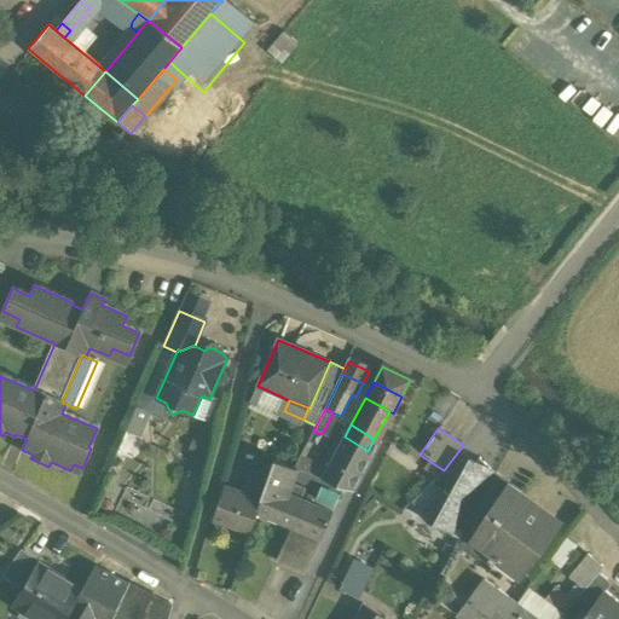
[(322,434),(313,431),(307,443),(320,451),(328,438),(322,434)]
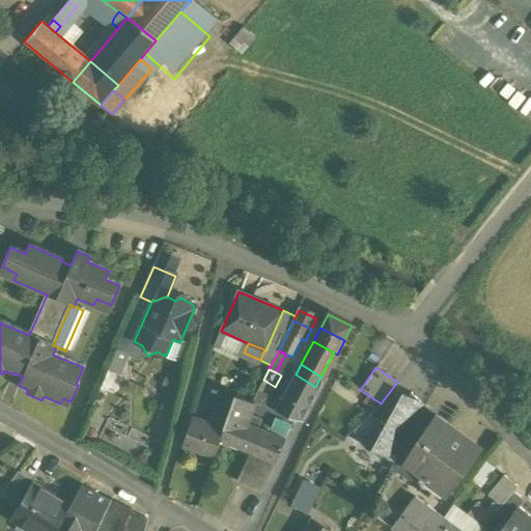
[(315,387),(296,374),(287,389),(307,400),(315,387)]
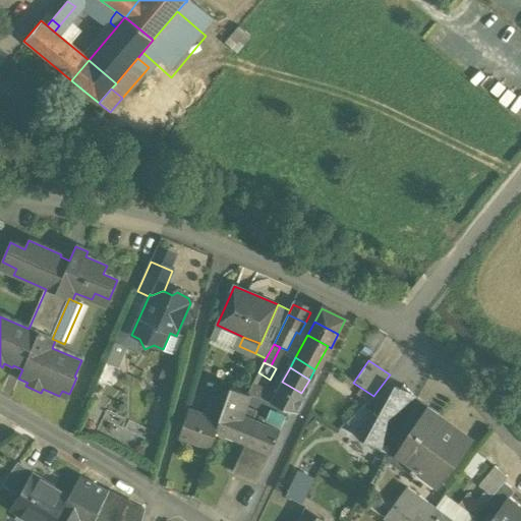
[(331,367),(325,378),(334,384),(341,373),(331,367)]
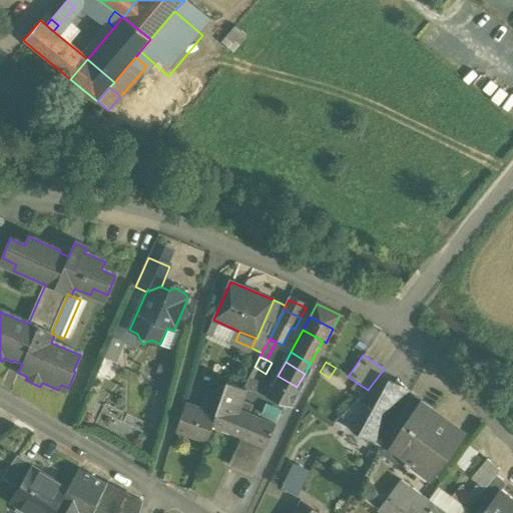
[(267,398),(287,406),(297,387),(278,376),(267,398)]
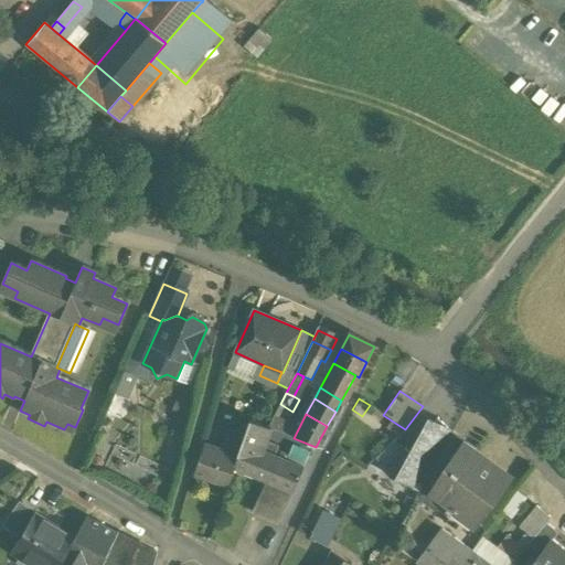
[(430,471),(451,433),(448,430),(438,419),(434,423),(428,420),(411,455),(404,451),(392,473),(409,482),(422,490),(430,471)]
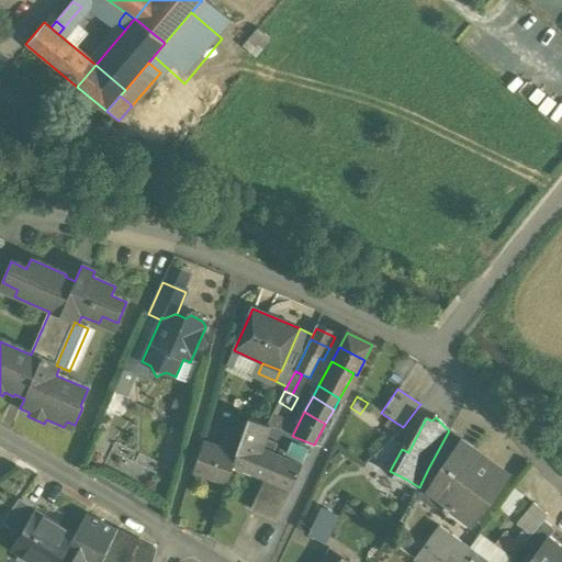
[(270,426),(249,418),(243,435),(236,454),(233,464),(265,479),(266,480),(277,456),(273,454),(261,449),(265,440),(270,426)]
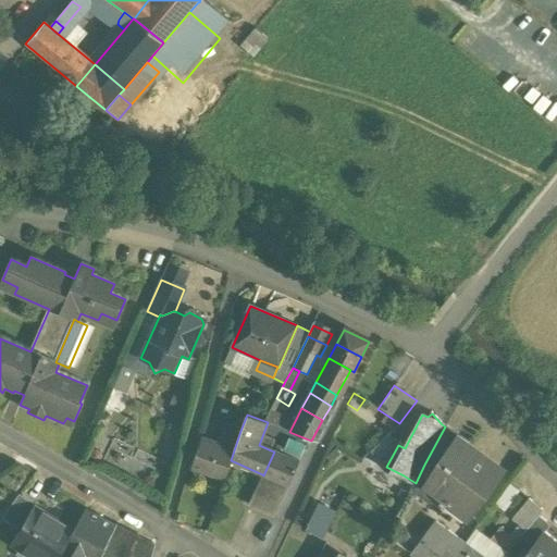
[(240,431),(224,425),(218,445),(234,450),(240,431)]
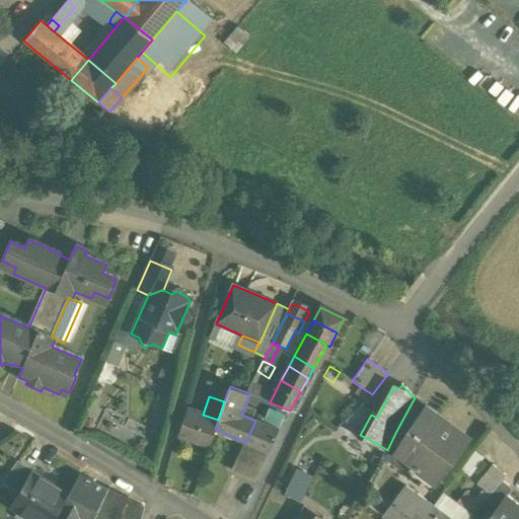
[(415,397),(395,433),(410,441),(417,432),(414,430),(424,406),(426,406),(427,404),(415,397)]
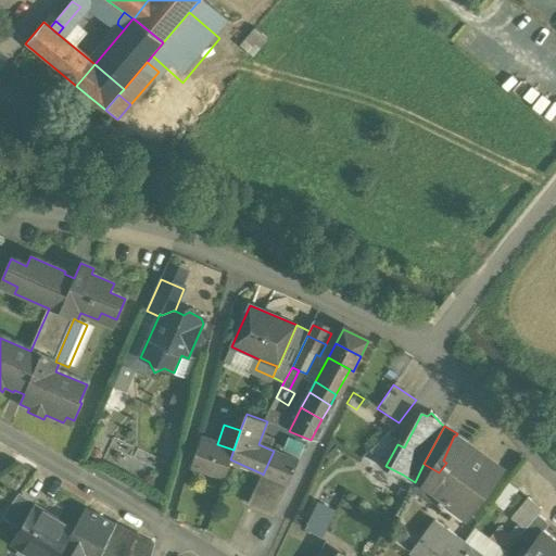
[(274,441),(262,436),(258,444),(270,450),(274,441)]
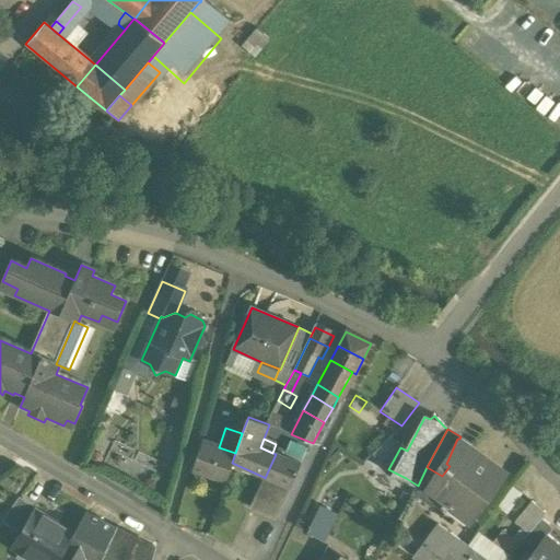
[(459,439),(457,439),(446,464),(450,466),(442,476),(432,488),(471,520),(503,475),(467,448),(468,446),(459,439)]
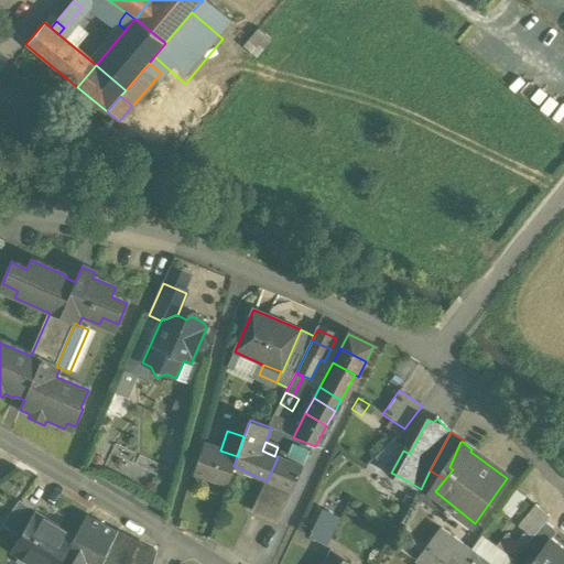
[(220,451),(204,445),(195,474),(223,484),(227,485),(234,466),(237,456),(220,451)]
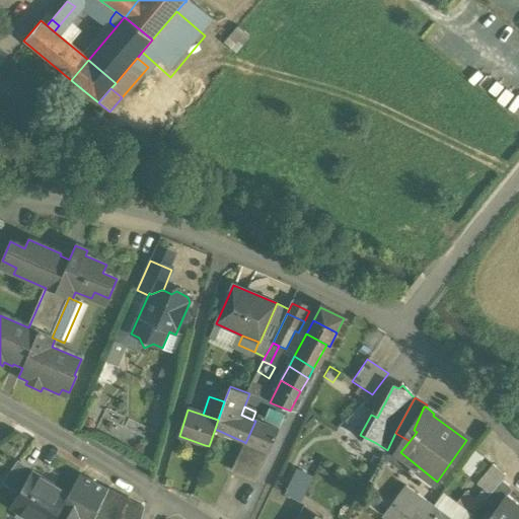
[(354,430),(370,448),(376,443),(360,435),(371,415),(354,430)]
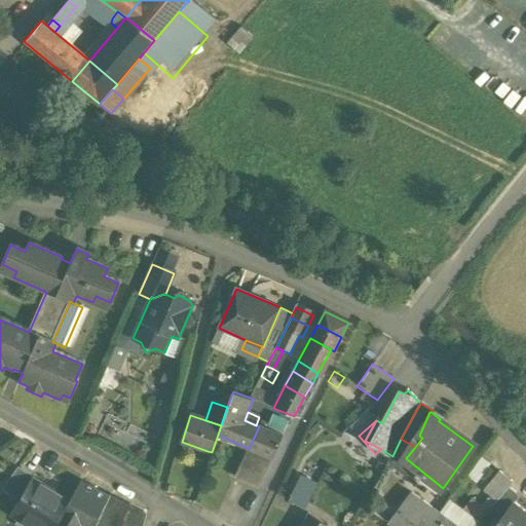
[(282,437),(259,426),(249,449),(272,459),(282,437)]
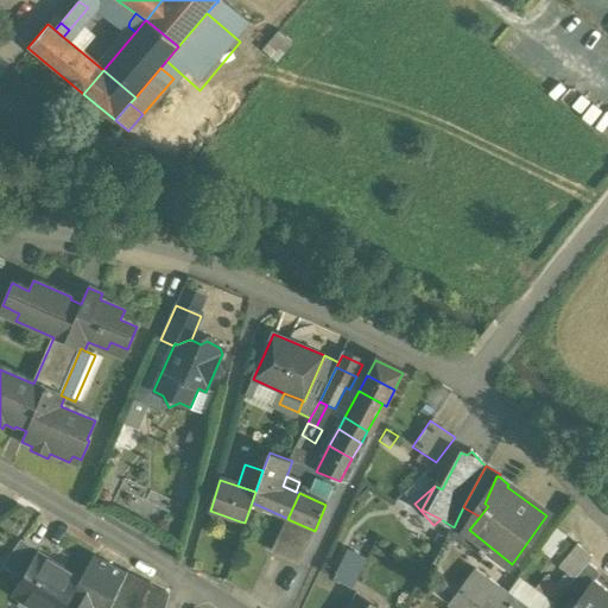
[(287,519),(286,518),(271,551),(297,567),(315,531),(287,519)]
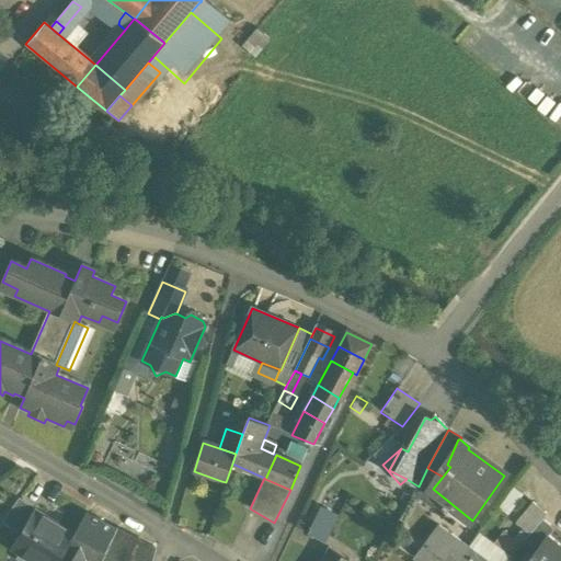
[(513,488),(497,508),(508,516),(523,495),(513,488)]
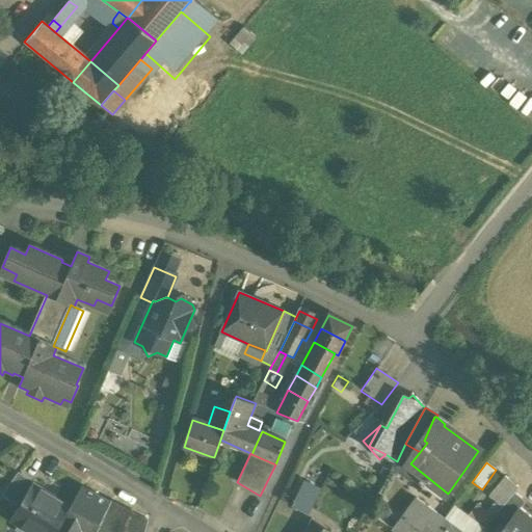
[(35,486),(18,475),(1,498),(20,509),(33,486),(35,487),(35,486)]
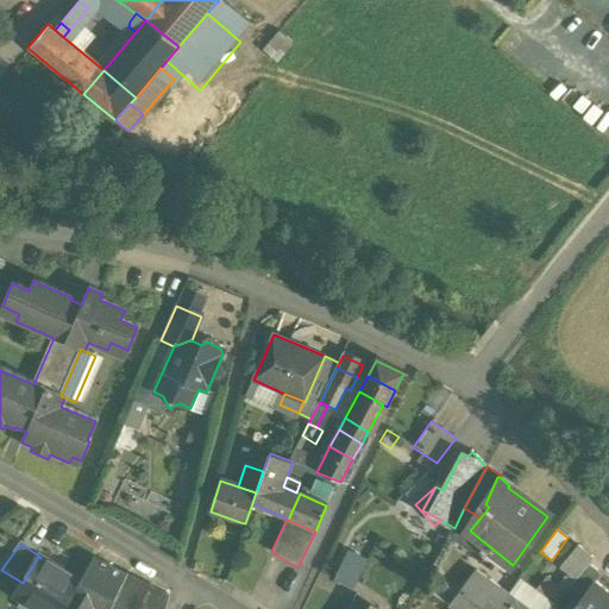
[(353,589),(370,556),(352,547),(336,579),(353,589)]
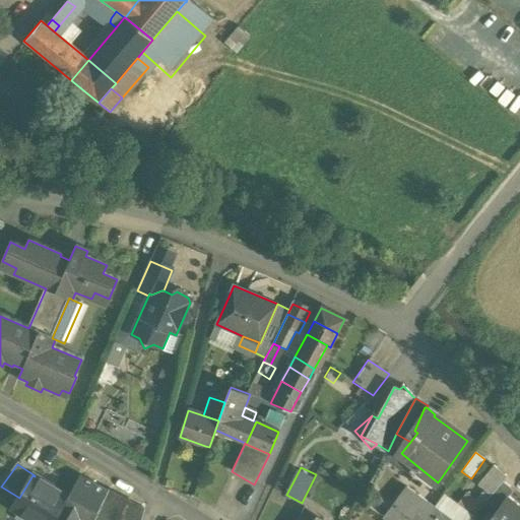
[(493,467),(477,485),(491,496),(503,481),(506,477),(493,467)]
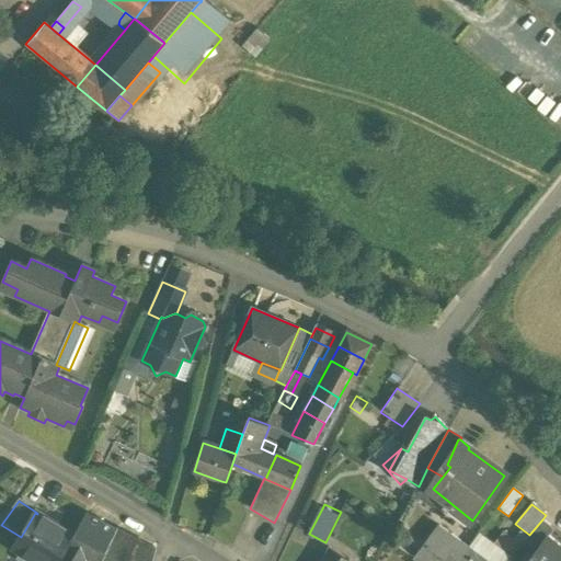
[(37,514),(35,513),(21,537),(12,551),(27,560),(58,560),(60,558),(73,537),(37,514)]
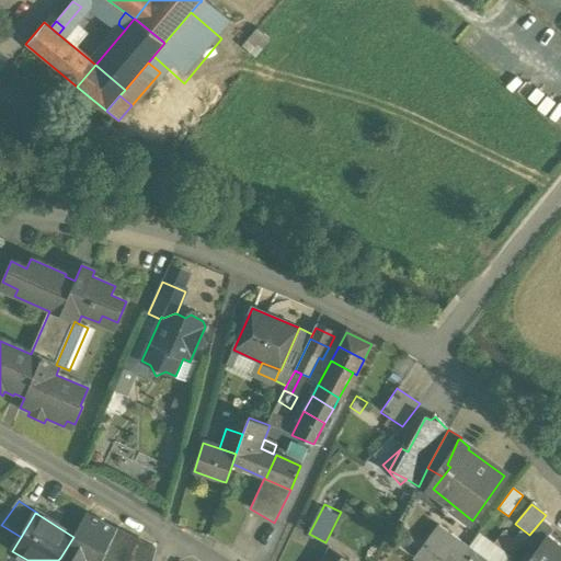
[(99,560),(116,531),(87,516),(73,537),(60,558),(65,560),(82,560),(87,554),(98,560),(99,560)]
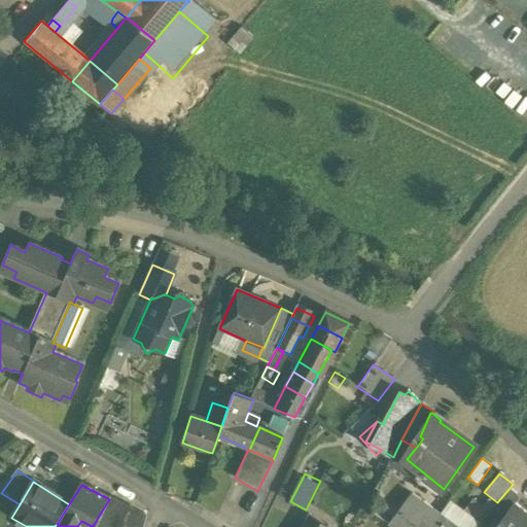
[(497,502),(492,508),(502,518),(513,505),(514,505),(521,497),(510,488),(497,502)]
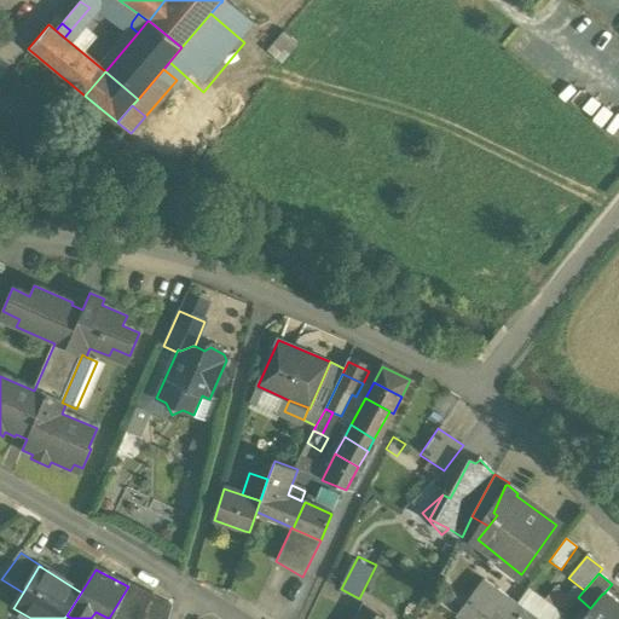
[(505,618),(516,605),(485,582),(458,618),(505,618)]
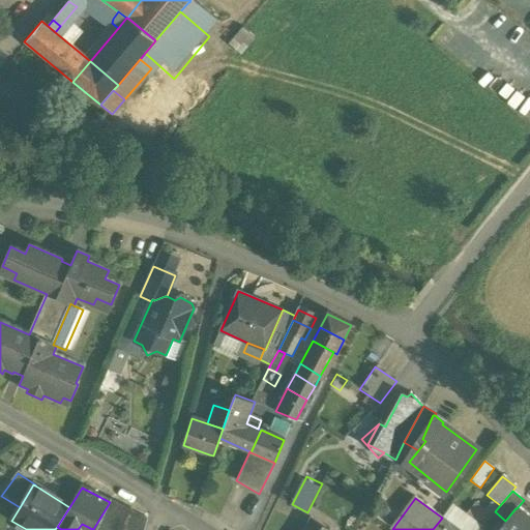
[(143,529),(146,521),(110,502),(93,529),(143,529)]
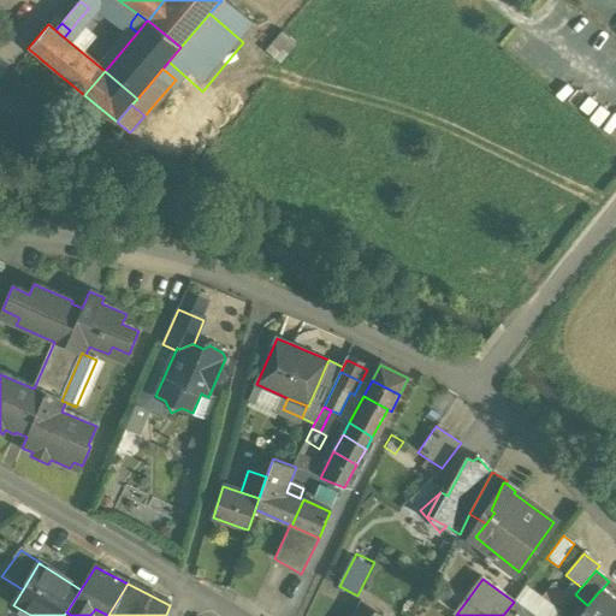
[(587,605),(578,615),(615,615),(615,604),(600,591),(599,591),(587,605)]
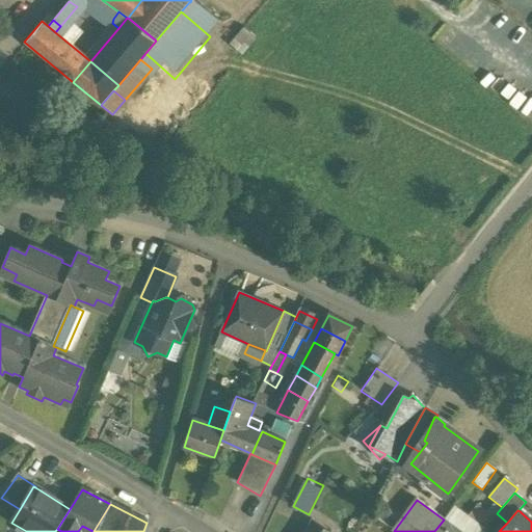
[(461,531),(444,520),(434,531),(461,531)]
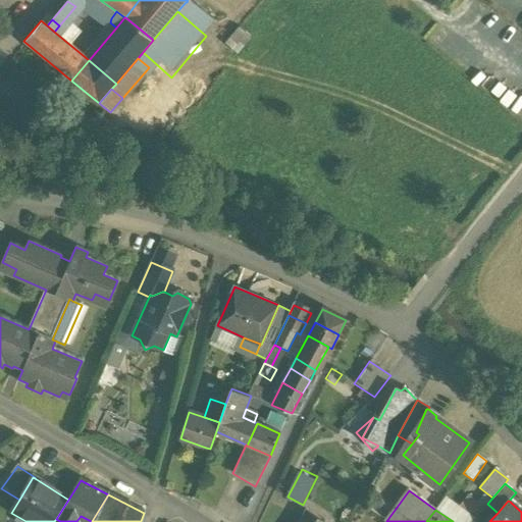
[(319,521),(305,513),(301,521),(319,521)]
